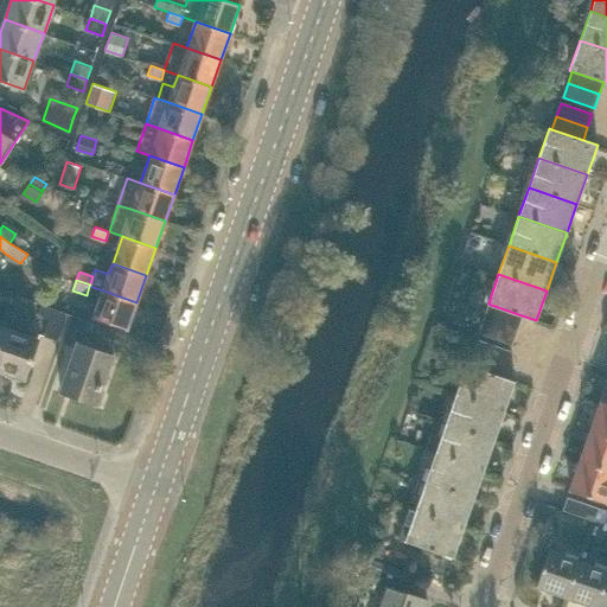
[(127,330),(136,302),(103,291),(94,318),(127,330)]
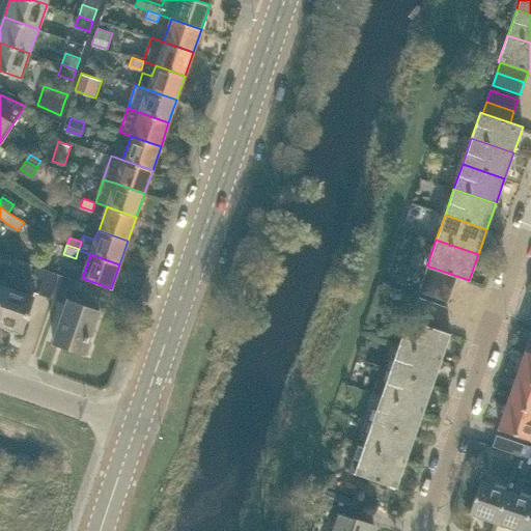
[(60,275),(44,269),(36,267),(33,275),(44,279),(38,294),(52,299),(60,275)]
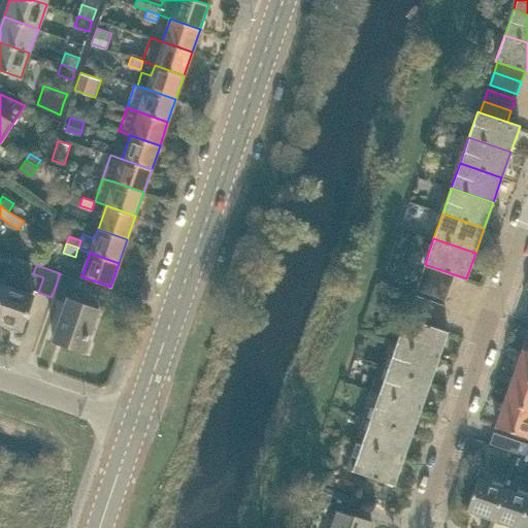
[(450,288),(454,274),(427,265),(422,278),(450,288)]
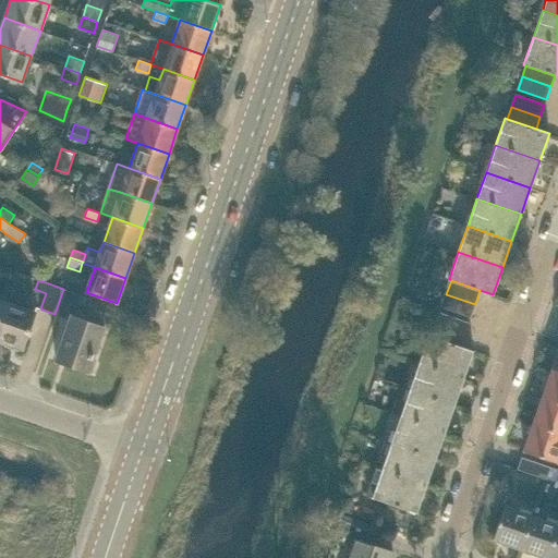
[(87,296),(74,292),(63,289),(55,314),(65,317),(72,301),(84,305),(87,296)]
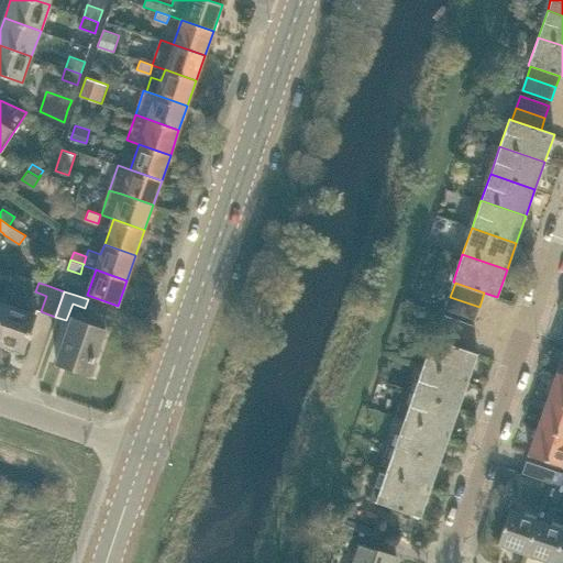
[(474,320),(479,307),(450,297),(445,310),(474,320)]
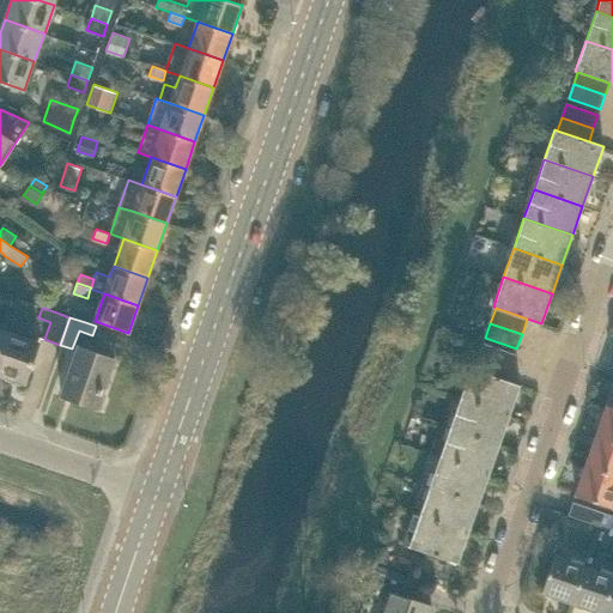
[(0,374),(24,383),(38,343),(5,331),(0,344),(0,374)]
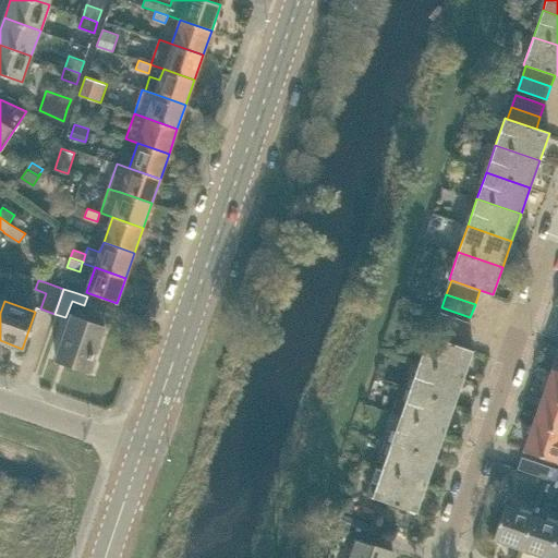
[(464,335),(469,322),(440,312),(435,325),(464,335)]
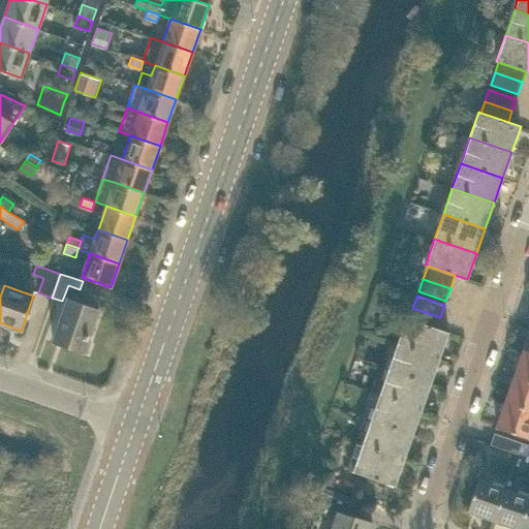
[(88,340),(98,309),(67,299),(53,341),(81,351),(85,339),(88,340)]
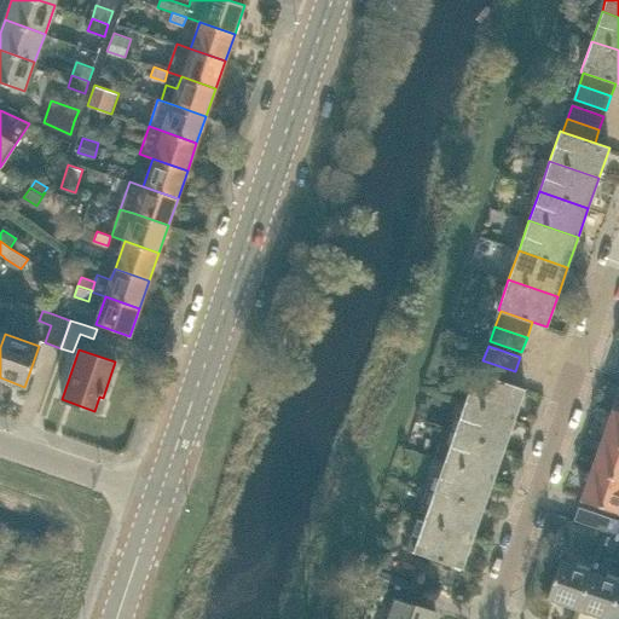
[(510,383),(515,371),(482,360),(479,374),(510,383)]
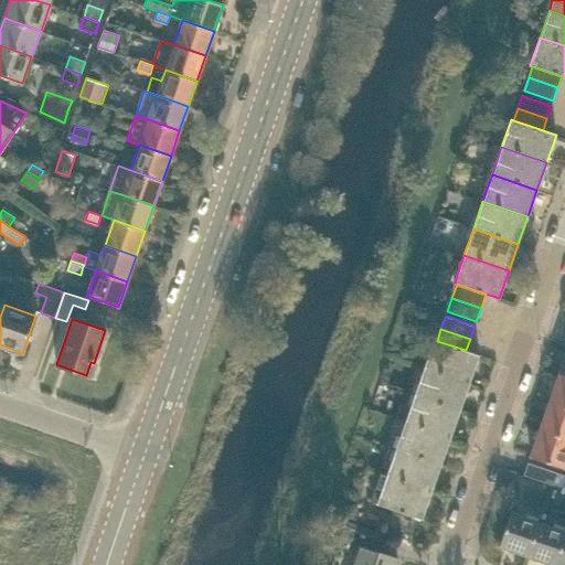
[(466,350),(437,341),(435,340),(425,368),(469,383),(479,355),(466,350)]
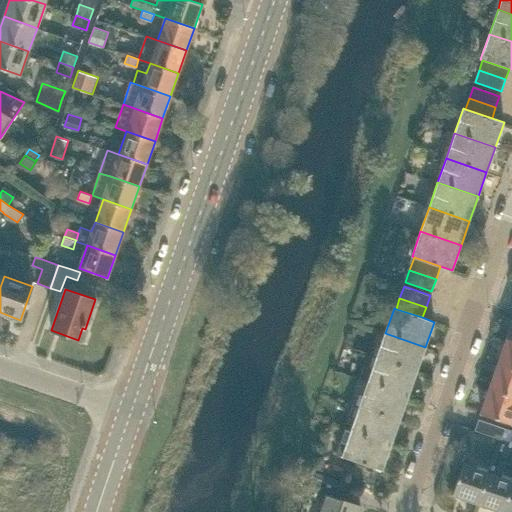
[(417,371),(425,347),(385,333),(376,357),(417,371)]
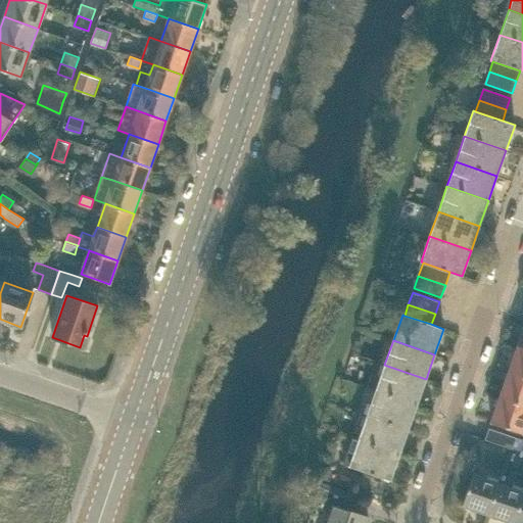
[(522,376),(522,347),(517,346),(509,371),(522,376)]
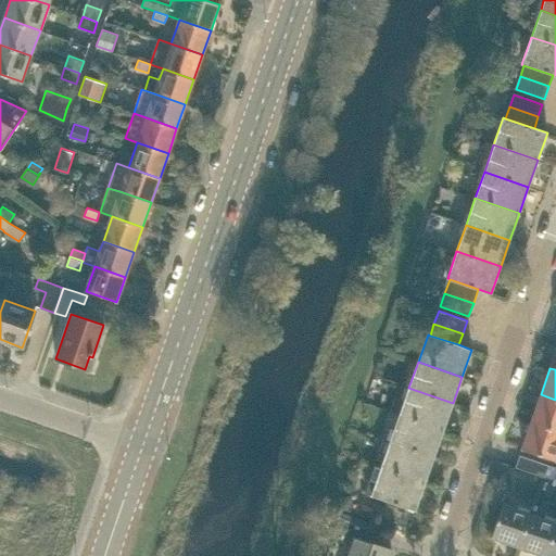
[(443,430),(453,403),(408,388),(400,415),(443,430)]
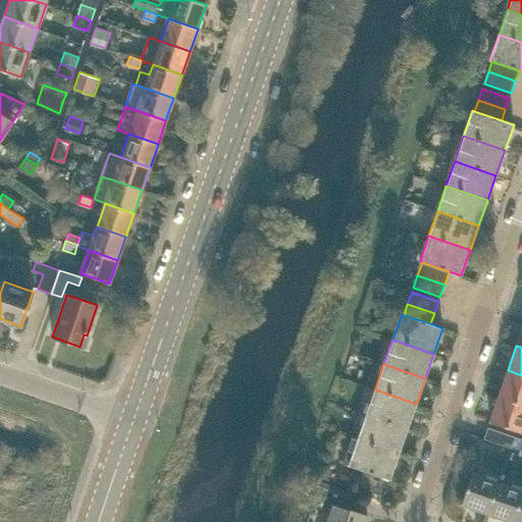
[(521,403),(521,375),(508,370),(499,396),(521,403)]
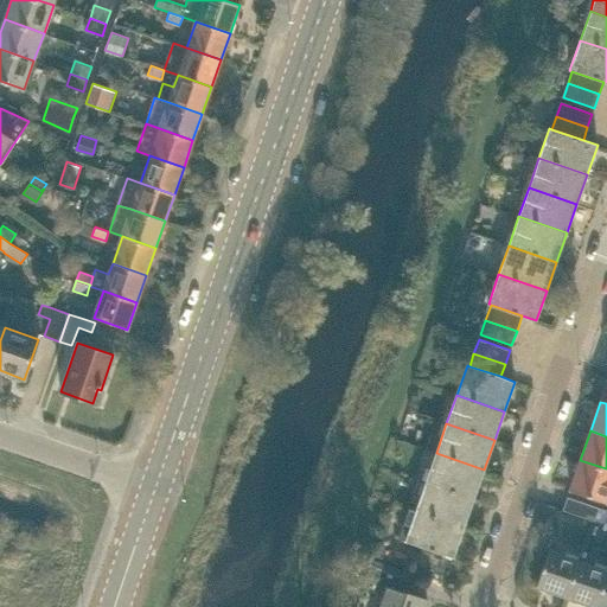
[(474,499),(484,470),(436,453),(426,483),(474,499)]
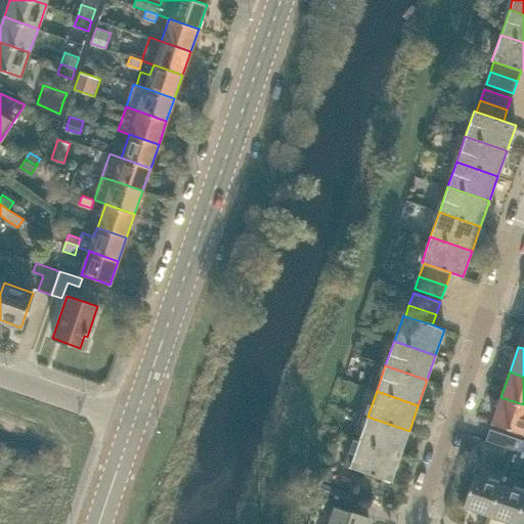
[(523,434),(523,432),(523,404),(500,397),(491,423),(523,434)]
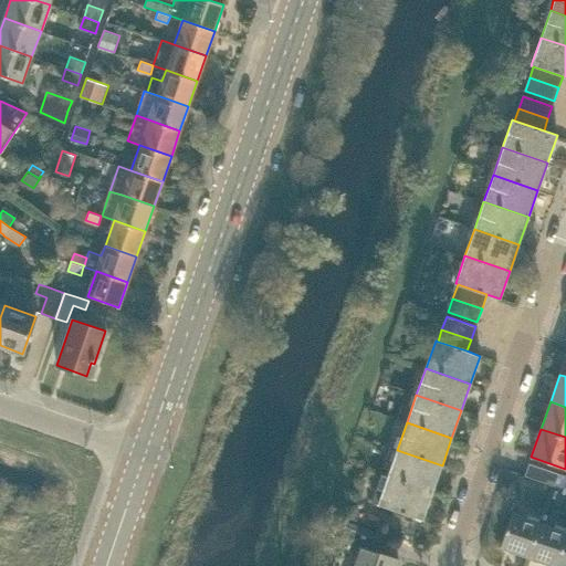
[(432,492),(442,465),(397,450),(388,477),(432,492)]
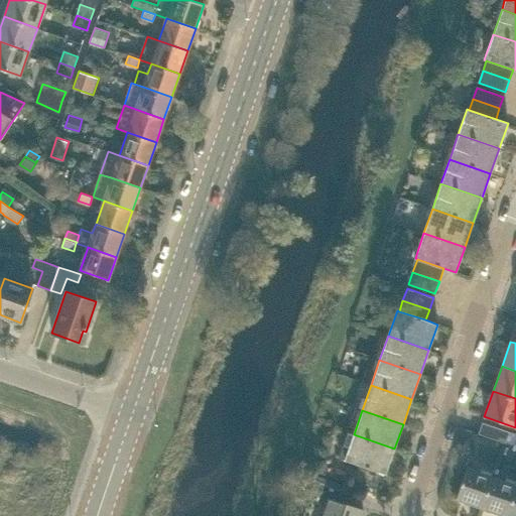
[(505,442),(509,431),(482,422),(478,433),(505,442)]
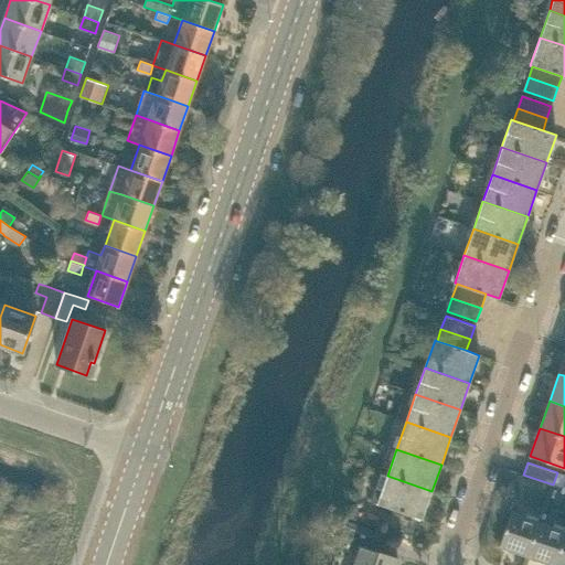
[(422,519),(432,491),(387,476),(377,503),(422,519)]
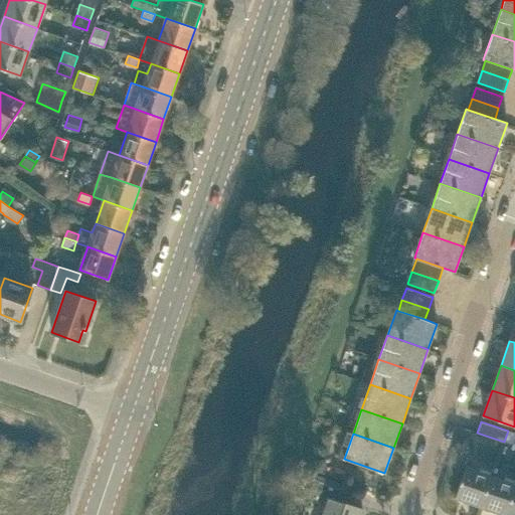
[(492,476),(467,467),(466,467),(455,497),(481,506),(492,476)]
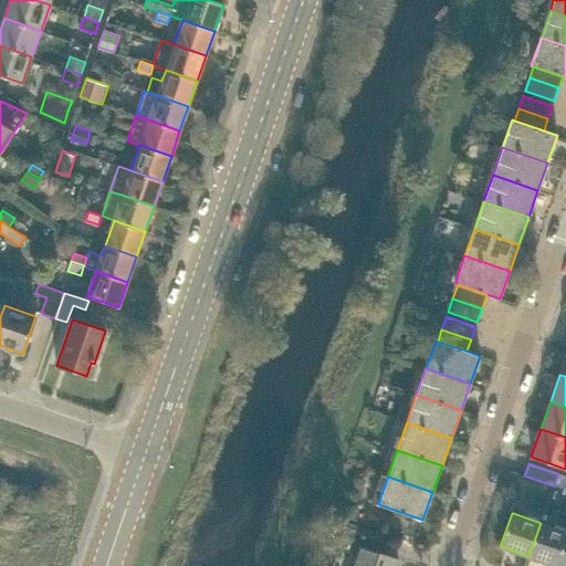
[(555,565),(565,535),(565,531),(541,523),(528,556),(555,565)]
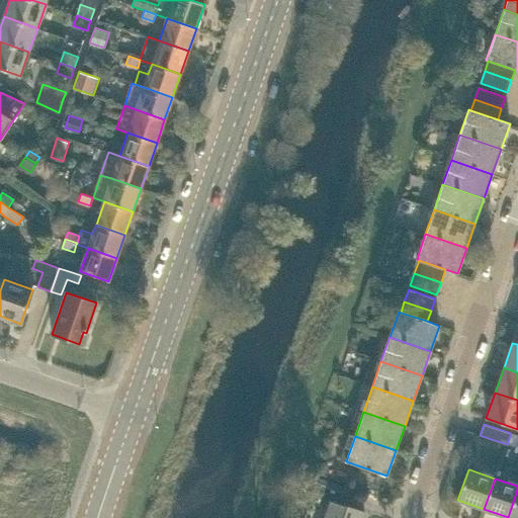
[(344,505),(348,493),(317,482),(310,500),(312,501),(306,517),(362,517),(364,512),(344,505)]
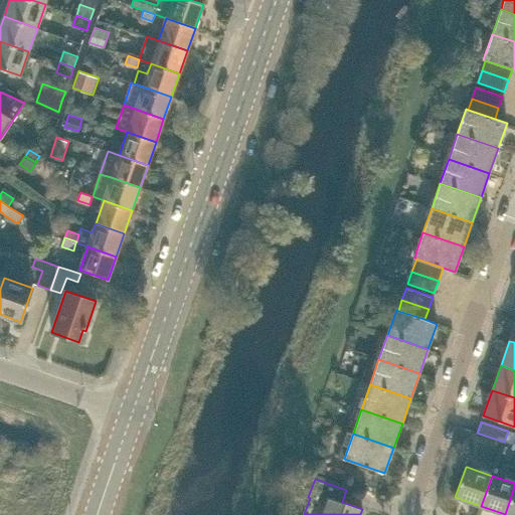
[(514,514),(514,487),(505,514),(514,514)]
